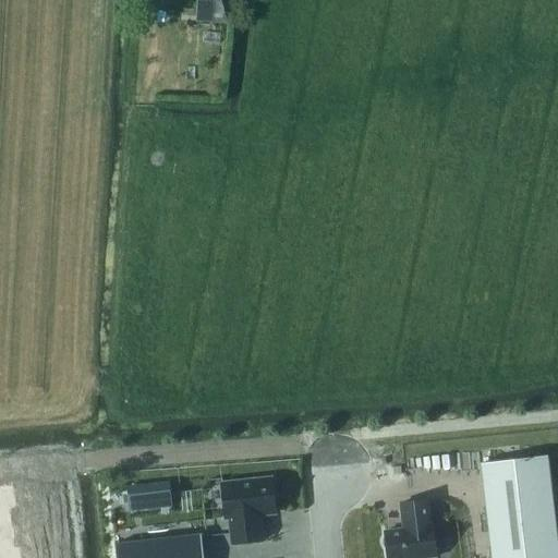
[(481,463),(492,557),(557,557),(557,555),(546,456),(481,463)]
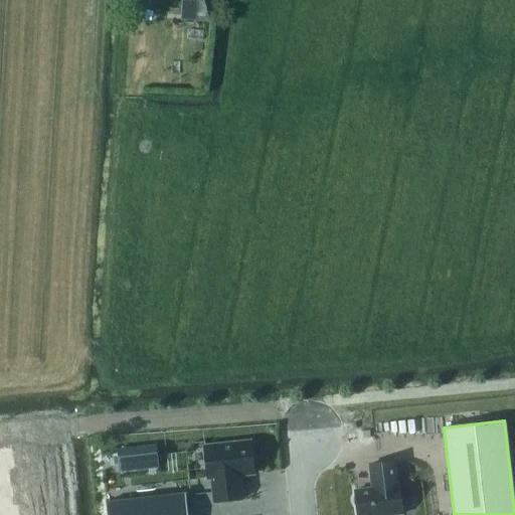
[(253,473),(250,442),(204,447),(208,478),(212,478),(214,502),(241,499),(238,475),(253,473)]
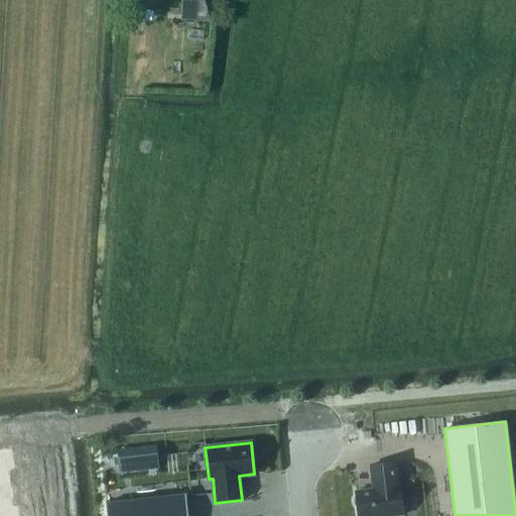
[(119,473),(158,469),(155,447),(117,453),(119,473)]
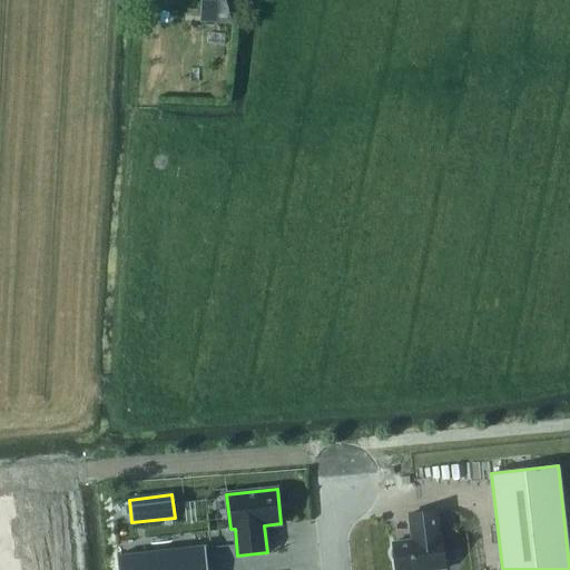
[(0,518),(10,517),(9,501),(0,501),(0,518)]
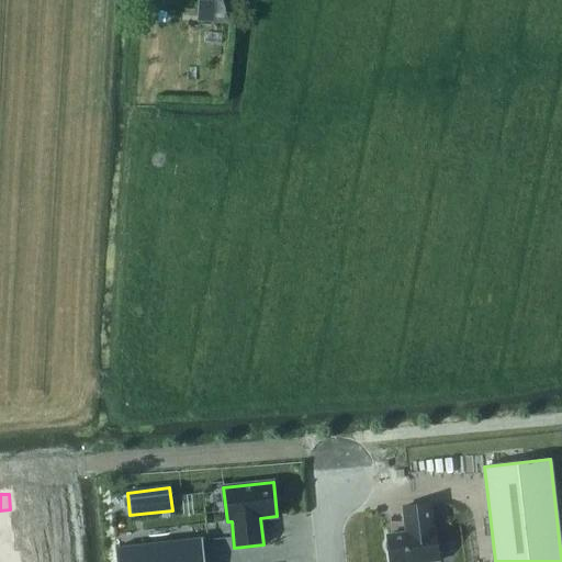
[(388,536),(388,540),(386,543),(385,547),(386,550),(390,553),(390,561),(430,561),(439,561),(435,529),(434,530),(430,504),(403,507),(406,534),(388,536)]
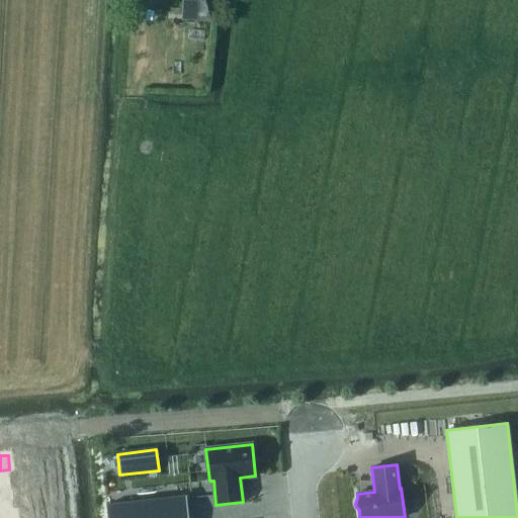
[(188,517),(187,507),(186,496),(106,505),(106,517),(188,517)]
